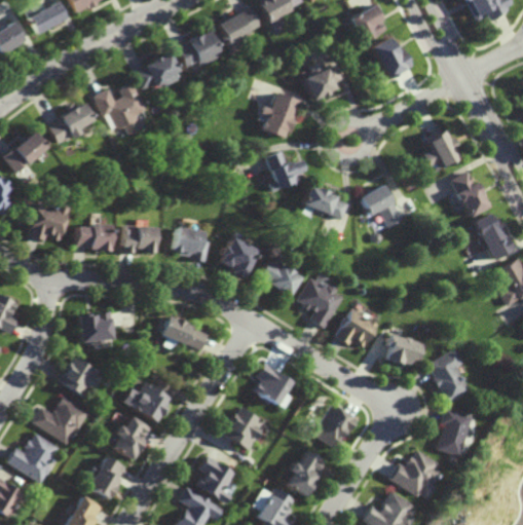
[(58,0),(66,14),(36,31),(24,8),(35,2),(38,7),(50,0),(58,0)]
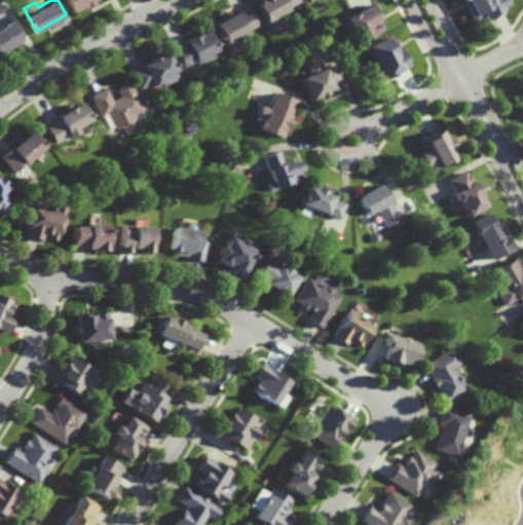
[(90,6),(89,4),(76,11),(70,0),(98,0),(99,2),(90,6)]
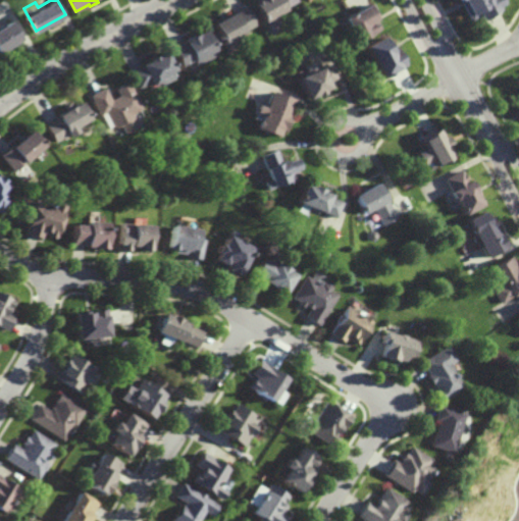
[(300,0),(291,5),(292,7),(267,20),(257,1),(258,0),(300,0)]
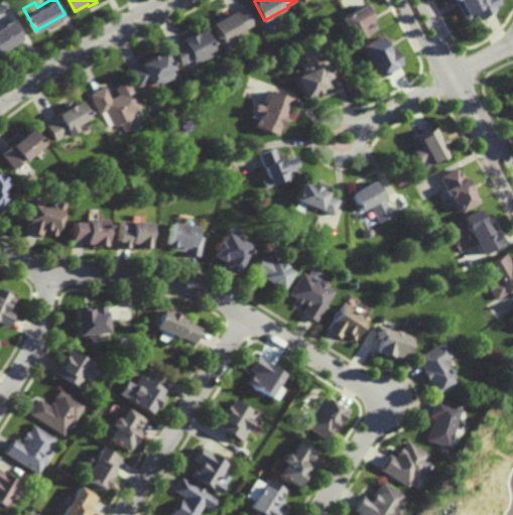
[(501,0),(502,1),(497,5),(498,8),(492,11),(492,13),(481,19),(476,11),(469,14),(462,0),(501,0)]
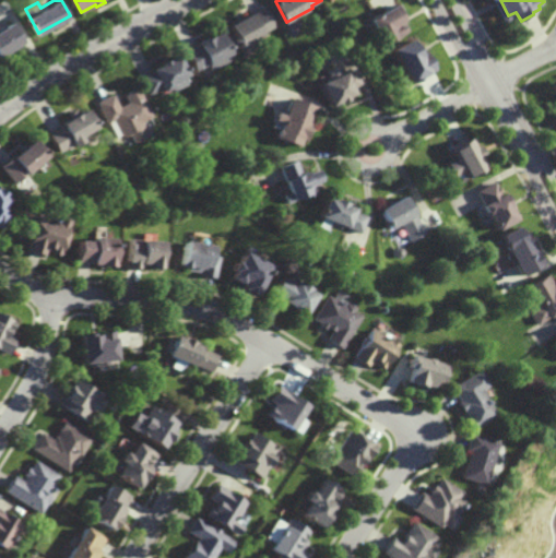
[(389,43),(376,16),(404,1),(413,18),(410,20),(415,30),(389,43)]
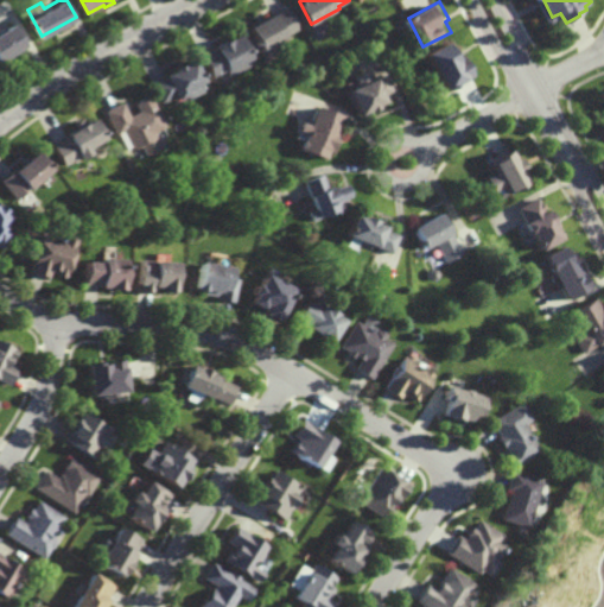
[(302,29),(288,36),(290,38),(280,44),(279,43),(266,50),(253,25),(277,12),(278,14),(290,7),(302,29)]
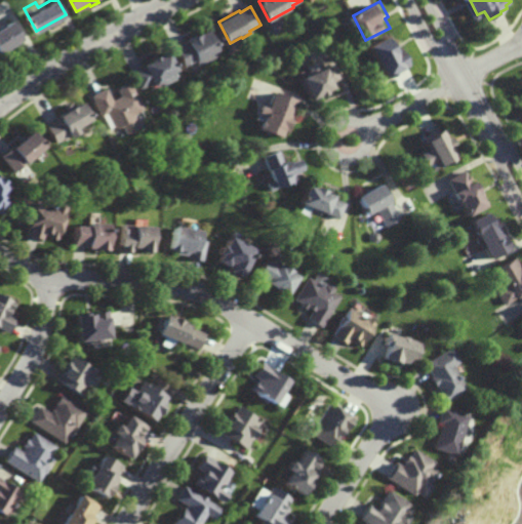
[(0,52),(0,26),(12,18),(25,37),(0,52)]
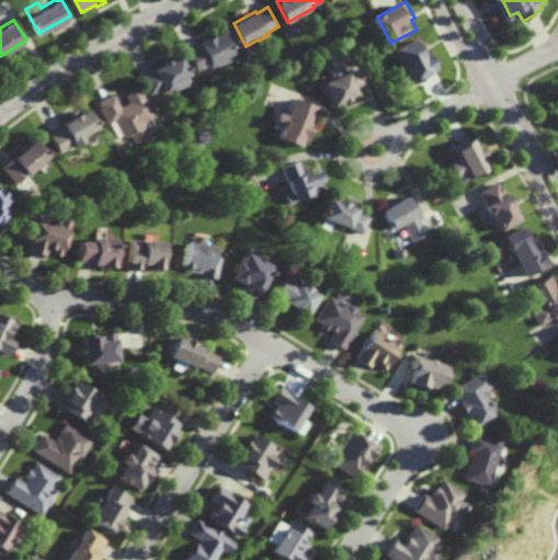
[(237,52),(235,53),(238,58),(216,70),(213,64),(200,70),(189,50),(202,43),(201,41),(216,33),(216,34),(225,30),(237,52)]
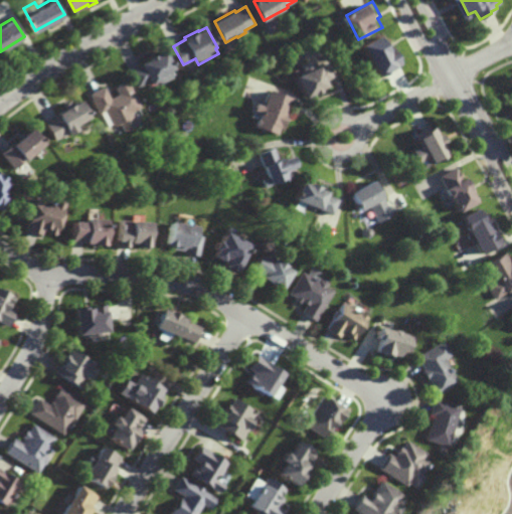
[(393,47),(397,45),(406,63),(383,76),(365,43),(385,32),(393,47)]
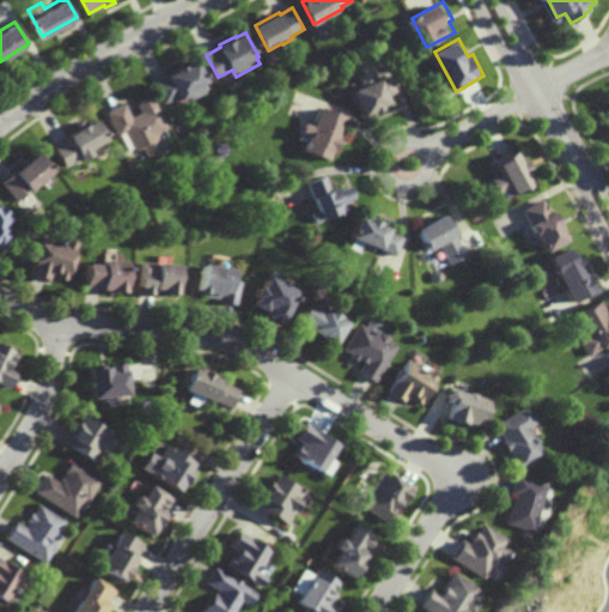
[(211,80),(192,90),(194,92),(182,100),(181,96),(166,103),(156,85),(170,77),(169,74),(180,68),(178,66),(187,61),(188,64),(199,58),(211,80)]
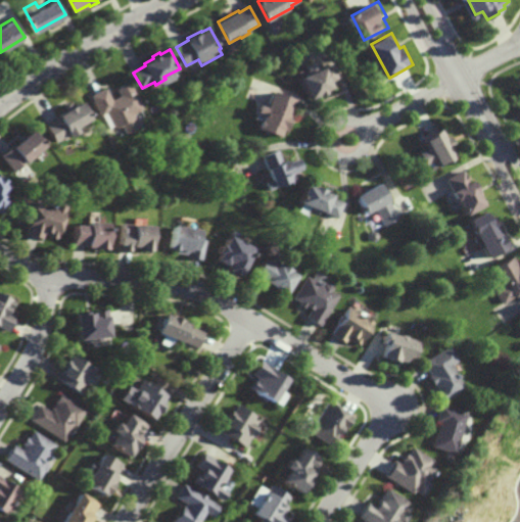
[(321,67),(334,62),(341,79),(334,82),(336,87),(329,90),(330,92),(322,96),(321,94),(313,98),(303,76),(312,72),(309,64),(318,60),(321,67)]
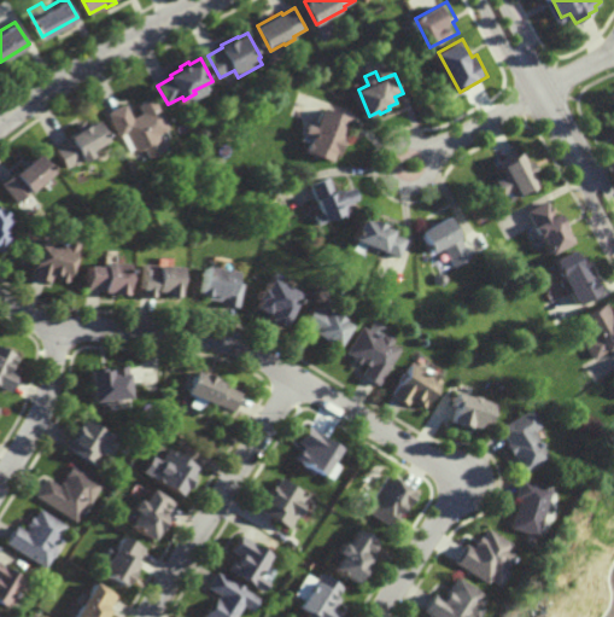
[(173,128),(159,135),(162,139),(153,144),(155,145),(141,152),(130,132),(124,135),(112,114),(115,112),(113,110),(126,104),(127,105),(130,103),(138,117),(147,112),(142,104),(147,102),(146,100),(152,98),(156,97),(173,128)]
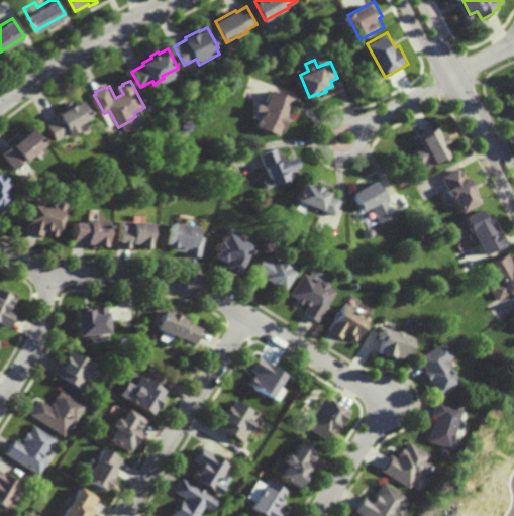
[(290,114),(292,115),(287,129),(284,128),(281,134),(258,126),(263,113),(257,110),(259,103),(267,106),(273,89),(295,97),(292,105),(293,105),(290,114)]
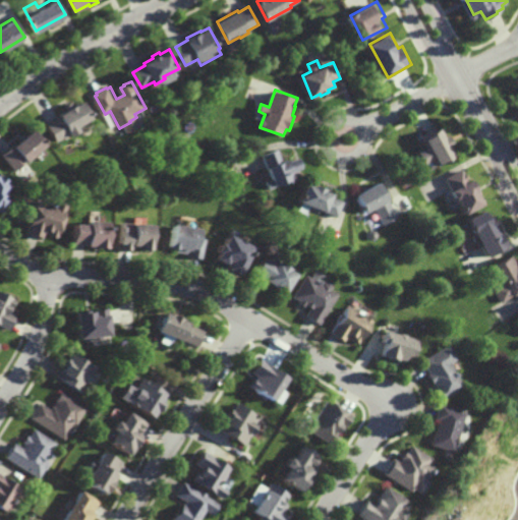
[(72,136),(71,135),(60,142),(50,125),(64,117),(62,114),(84,101),(95,118),(80,126),(83,130),(72,136)]
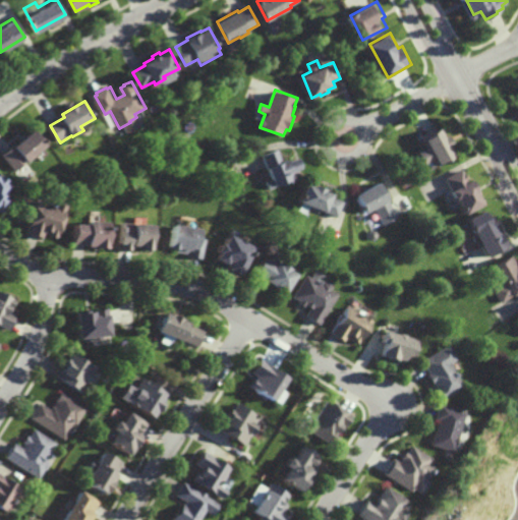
[(17,171),(4,155),(36,128),(49,145),(17,171)]
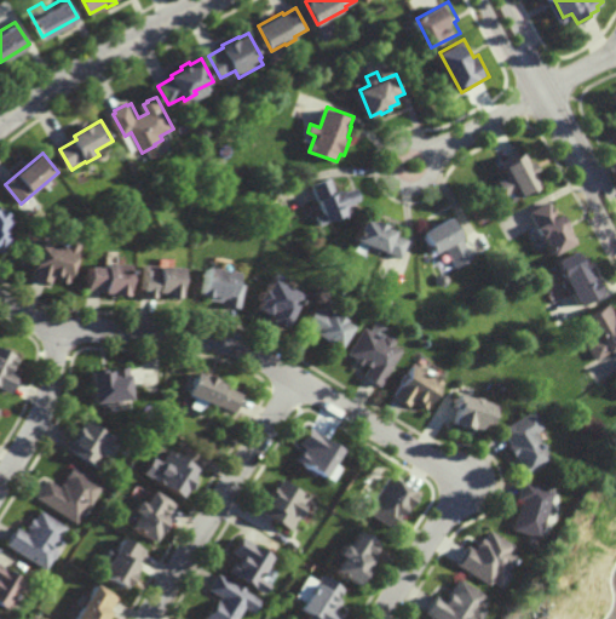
[(535,164),(539,161),(545,172),(540,175),(547,187),(525,199),(520,189),(508,196),(501,182),(512,176),(506,165),(529,153),(535,164)]
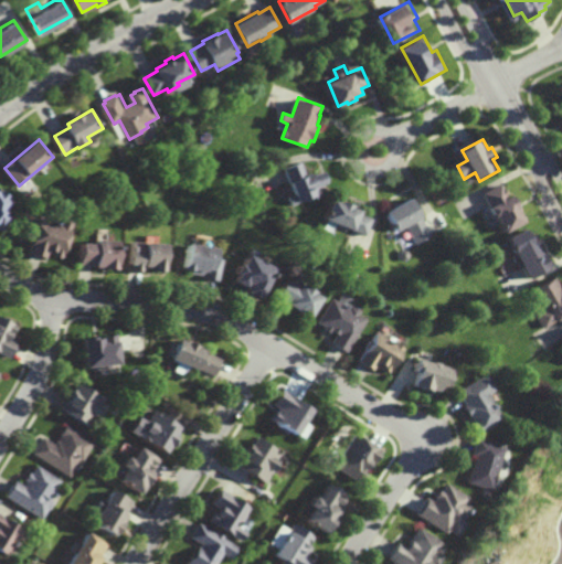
[(308,174),(315,172),(315,174),(326,170),(330,182),(325,184),(329,194),(310,201),(309,199),(300,202),(300,203),(295,205),(290,197),(297,194),(286,168),(303,161),(308,174)]
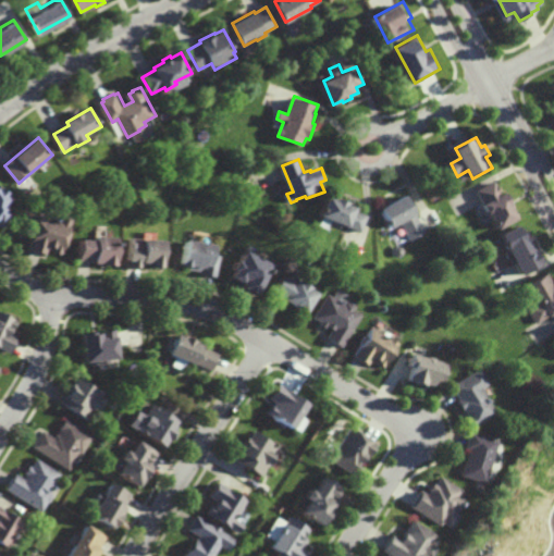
[(508,202),(507,204),(516,220),(501,229),(492,213),(491,213),(479,192),(497,182),(508,202)]
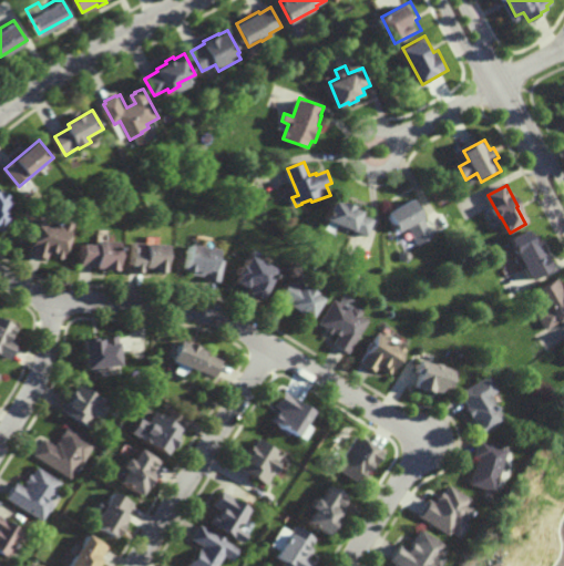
[(0,193),(2,189),(10,196),(8,199),(13,204),(7,211),(17,218),(4,233),(0,228),(0,193)]
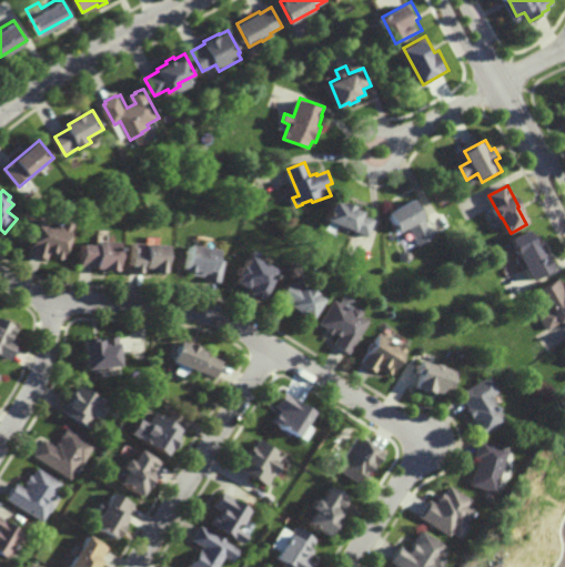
[(437,236),(422,245),(412,229),(402,233),(391,213),(416,199),(437,236)]
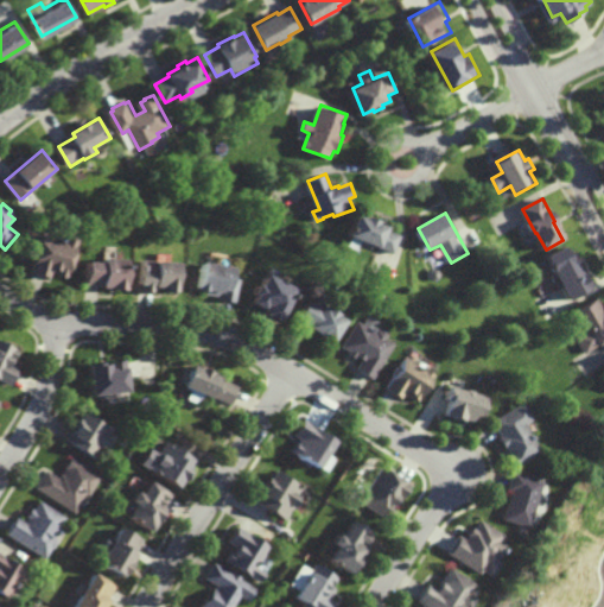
[(369,217),(369,216),(382,221),(382,223),(392,227),(390,231),(402,236),(395,254),(376,246),(374,250),(364,245),(366,241),(351,235),(361,214),(369,217)]
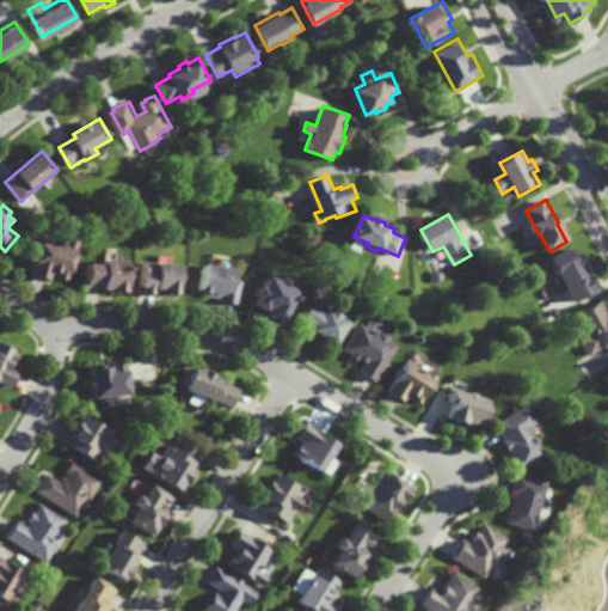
[(71,280),(68,279),(68,281),(60,279),(61,276),(54,274),(53,281),(34,275),(45,236),(68,244),(71,234),(84,238),(71,280)]
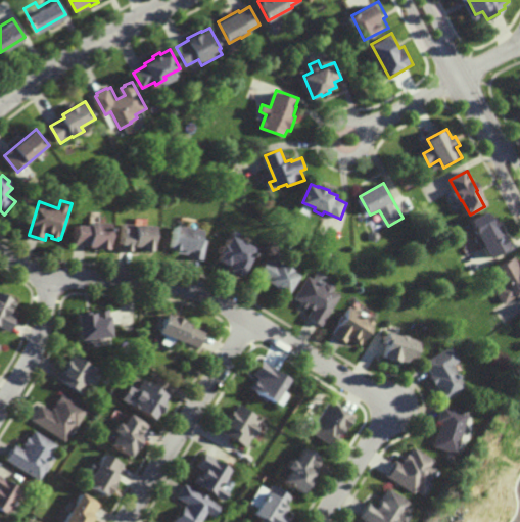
[(489,221),(492,219),(499,229),(498,229),(501,235),(502,234),(509,247),(489,258),(471,228),(474,227),(470,220),(484,211),(489,221)]
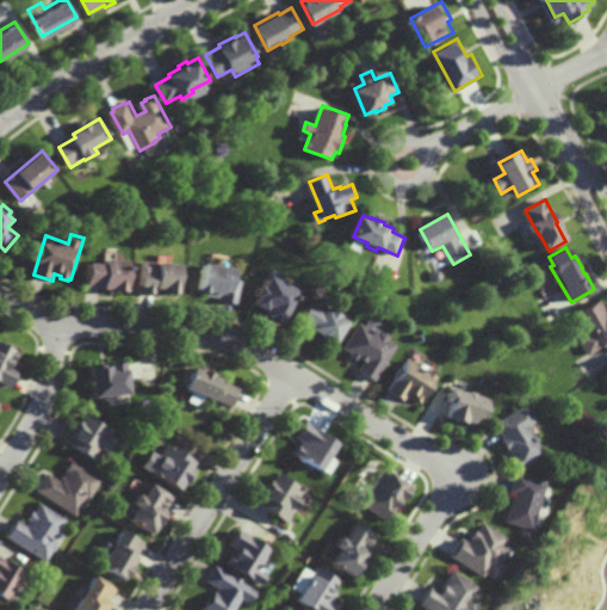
[(130,293),(115,291),(115,290),(106,290),(106,288),(88,287),(90,264),(107,264),(107,260),(131,260),(130,293)]
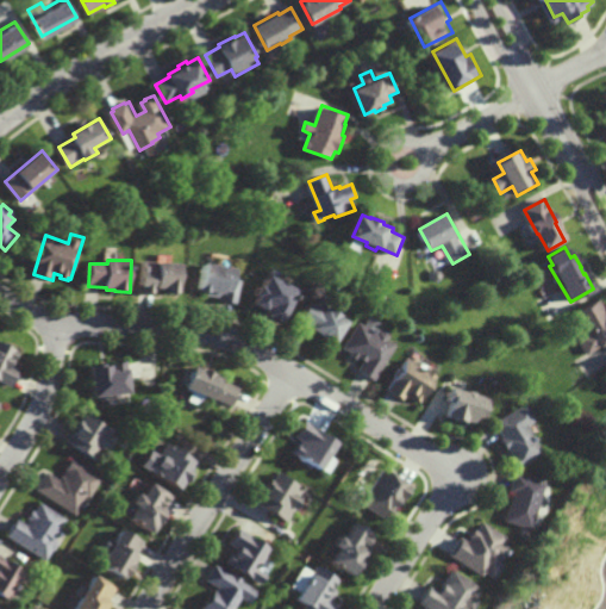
[(179,293),(164,293),(164,289),(158,289),(157,294),(142,293),(143,261),(180,263),(179,293)]
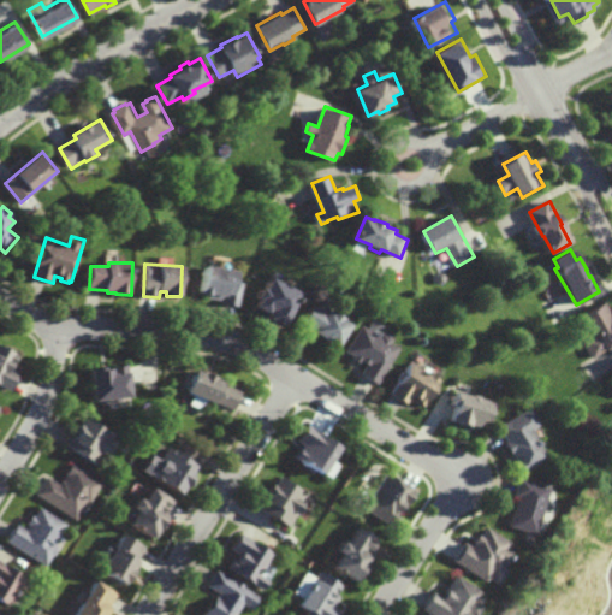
[(241,307),(223,305),(223,302),(209,300),(209,296),(201,294),(206,265),(238,271),(236,282),(244,284),(241,307)]
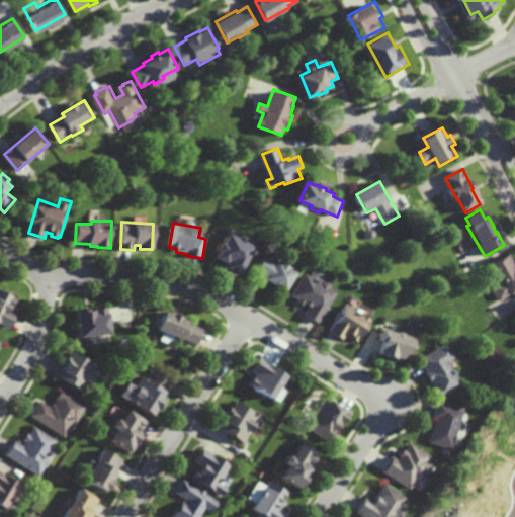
[(377,231),(378,233),(378,234),(378,236),(378,237),(377,238),(377,239),(375,240),(374,240),(373,240),(372,240),(371,240),(370,240),(369,238),(368,237),(368,235),(368,234),(368,233),(369,232),(369,231),(370,230),(372,230),(373,230),(374,230),(375,230),(376,231),(377,231)]
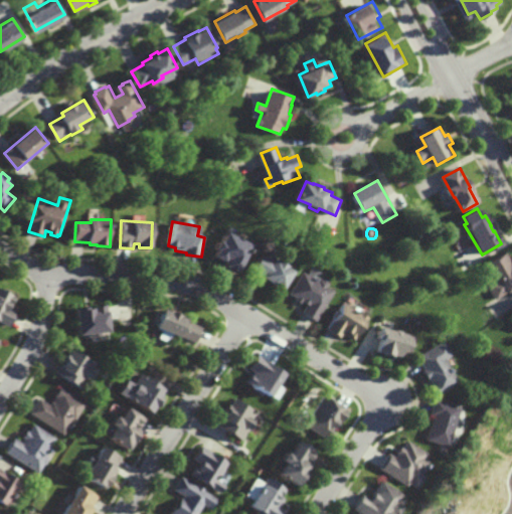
[(253,245),(240,274),(226,267),(229,260),(227,259),(225,263),(215,258),(218,251),(216,249),(220,241),(223,242),(227,233),(253,245)]
